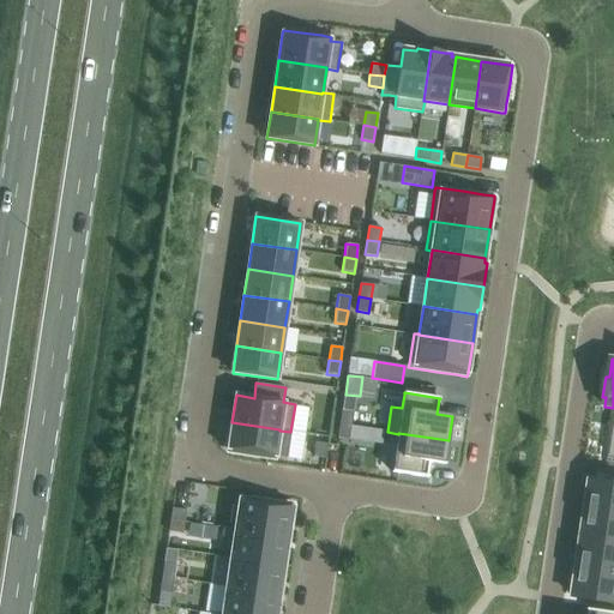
[(342,409),(339,423),(351,426),(354,411),(342,409)]
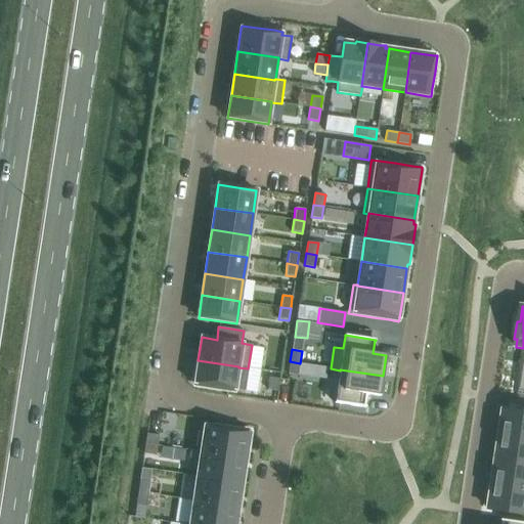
[(198,360),(194,383),(210,386),(210,389),(226,391),(227,388),(235,389),(238,367),(238,366),(198,360)]
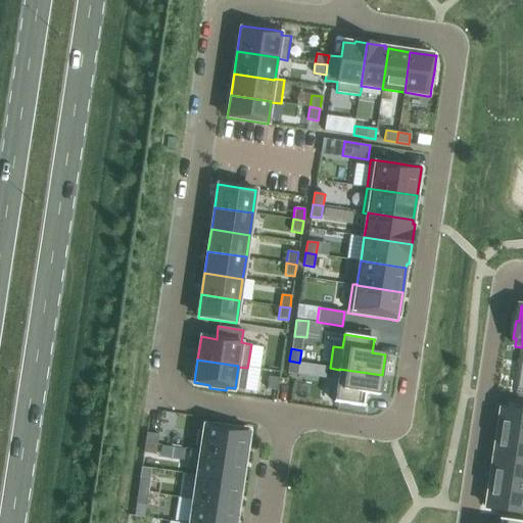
[(289,361),(287,373),(297,374),(299,363),(289,361)]
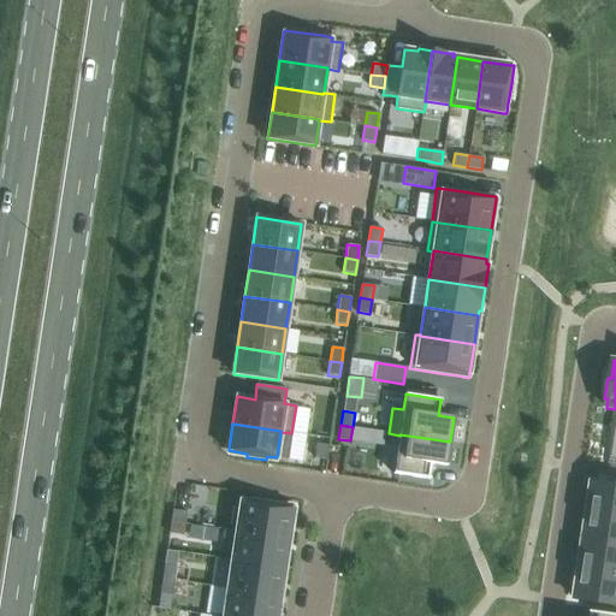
[(394,472),(394,474),(430,479),(430,478),(428,478),(431,463),(446,466),(450,442),(400,434),(400,436),(394,472)]
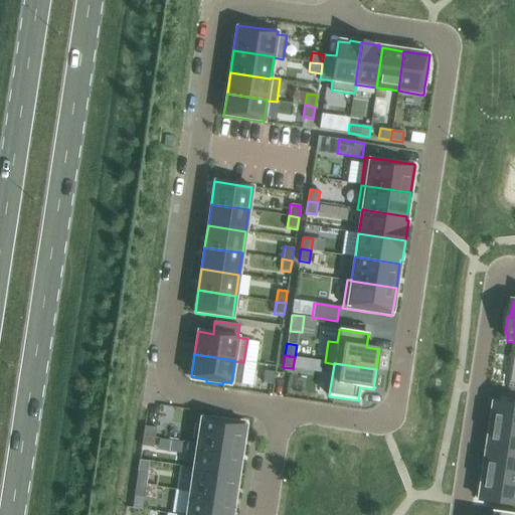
[(266,371),(264,382),(274,384),(275,372),(266,371)]
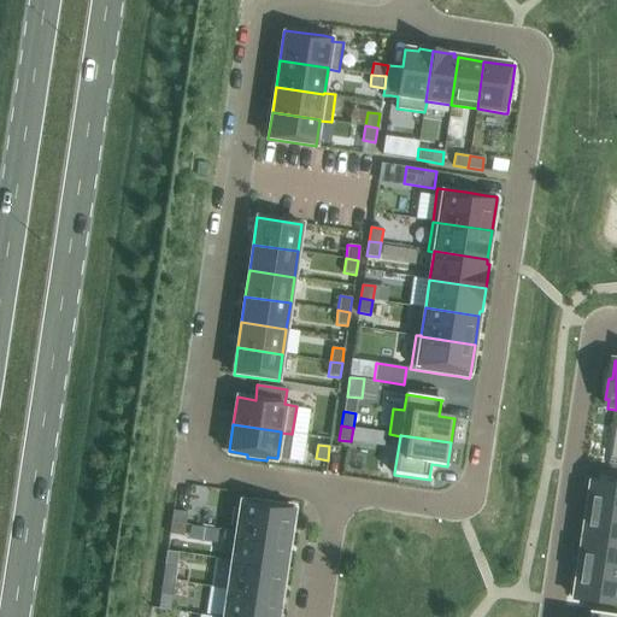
[(616,487),(594,483),(589,513),(616,516),(616,487)]
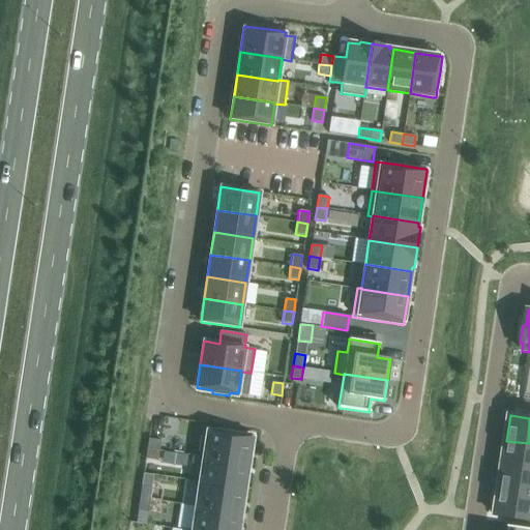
[(202,431),(198,458),(203,458),(203,457),(248,463),(253,438),(253,436),(243,434),(227,431),(227,432),(207,429),(207,431),(202,431)]
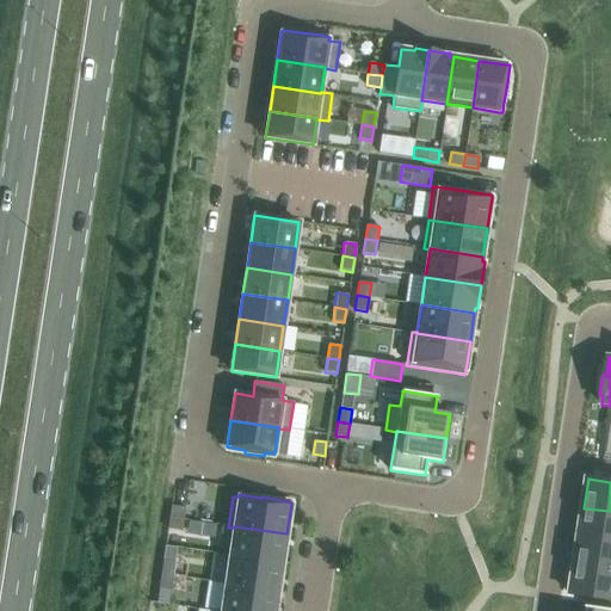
[(170,517),(184,519),(185,507),(171,505),(170,517)]
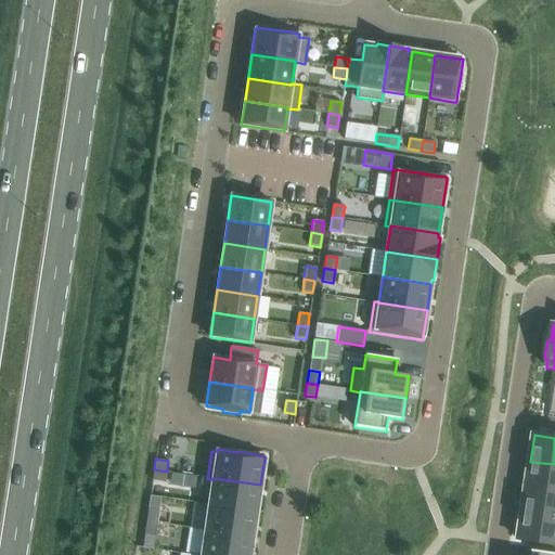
[(554,464),(530,462),(526,488),(554,491),(554,464)]
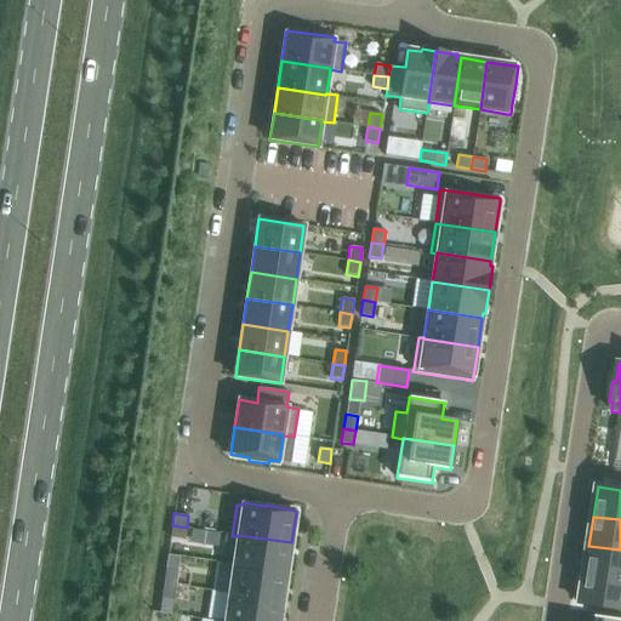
[(184,540),(187,528),(172,525),(170,537),(184,540)]
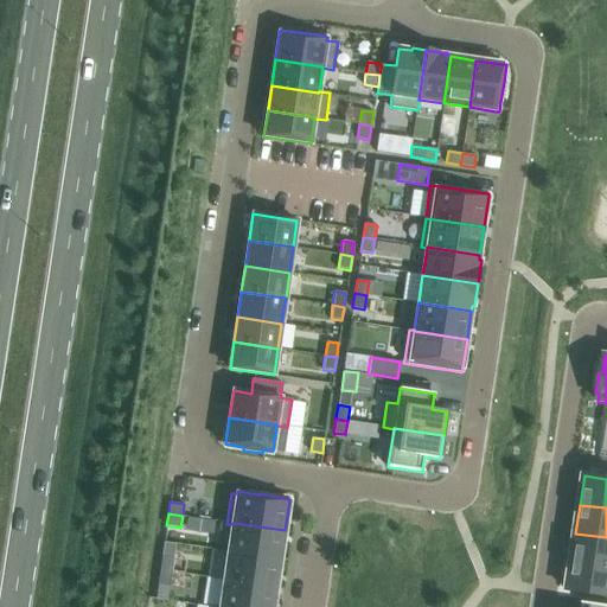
[(187,517),(185,529),(212,534),(215,521),(187,517)]
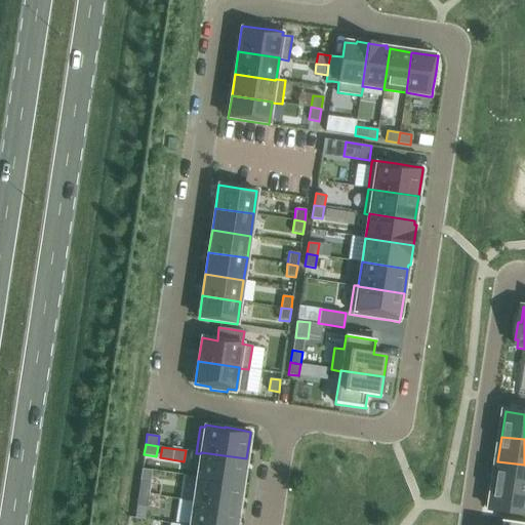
[(201,453),(197,477),(243,483),(246,458),(201,452),(201,453)]
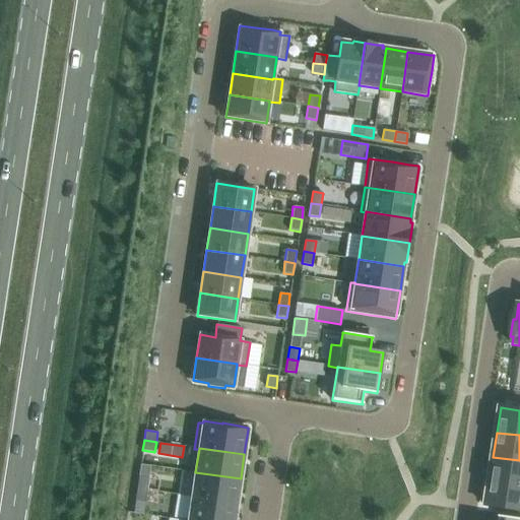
[(519,460),(493,457),(490,481),(519,485),(519,460)]
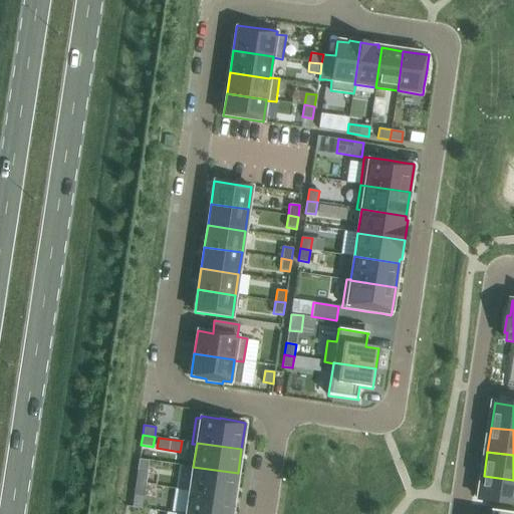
[(193,467),(190,491),(234,498),(238,473),(193,467)]
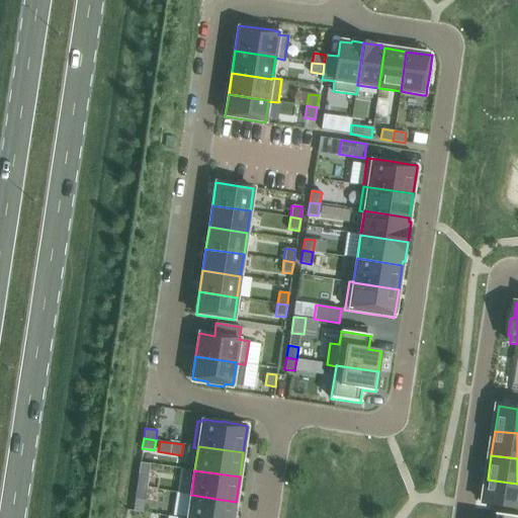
[(139,475),(137,487),(147,488),(148,476),(139,475)]
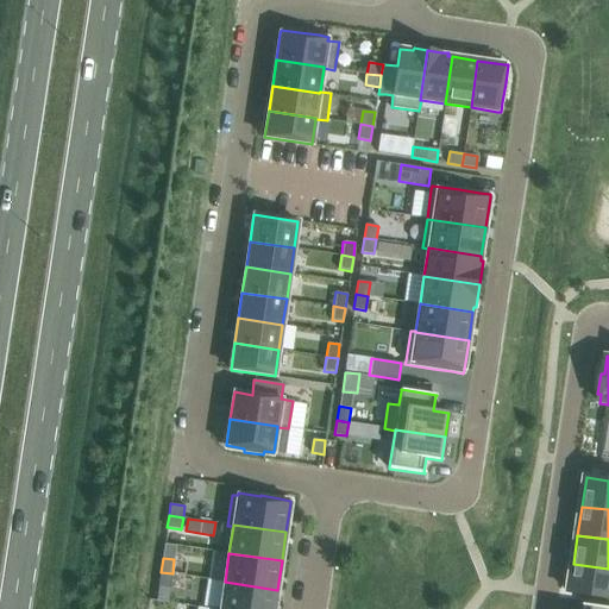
[(608,569),(573,564),(569,592),(608,598),(608,569)]
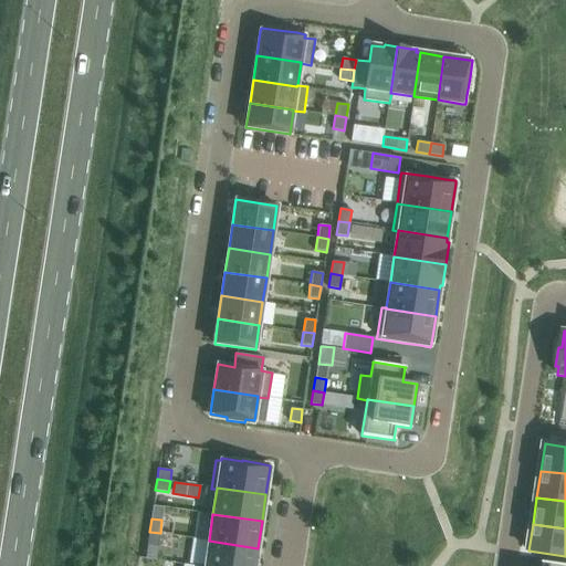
[(158,546),(160,533),(149,532),(147,545),(158,546)]
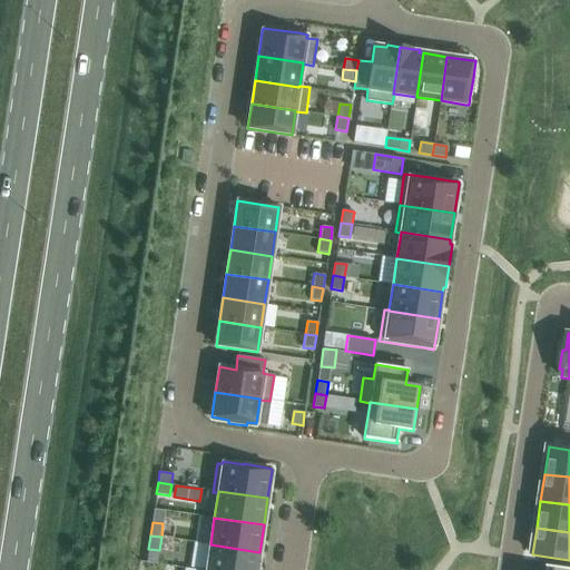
[(206,569),(256,569),(259,552),(210,544),(206,569)]
